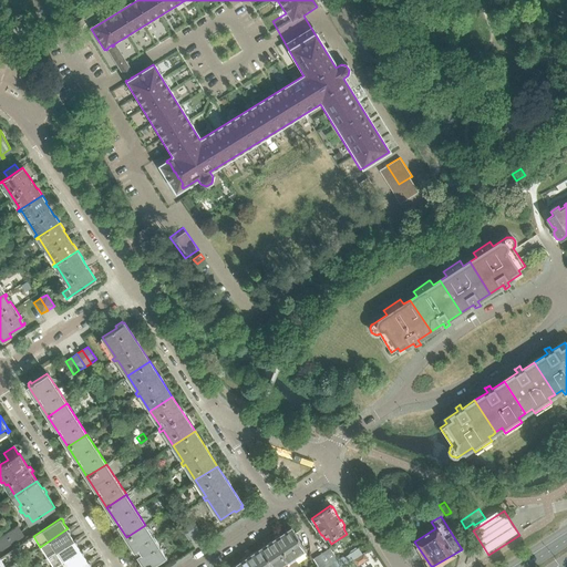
[(200,532),(193,519),(186,524),(194,536),(200,532)]
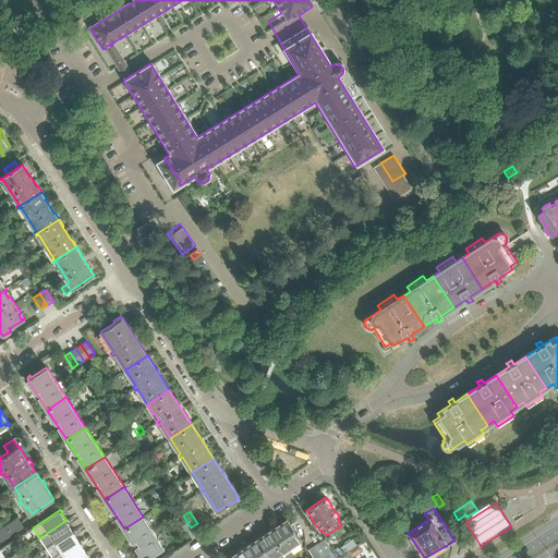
[(191,528),(183,516),(178,519),(185,531),(191,528)]
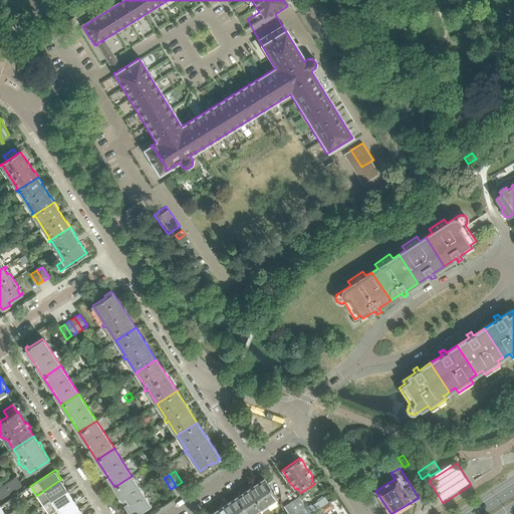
[(150,503),(142,490),(132,476),(114,487),(124,503),(132,513),(133,513),(136,513),(139,511),(150,503)]
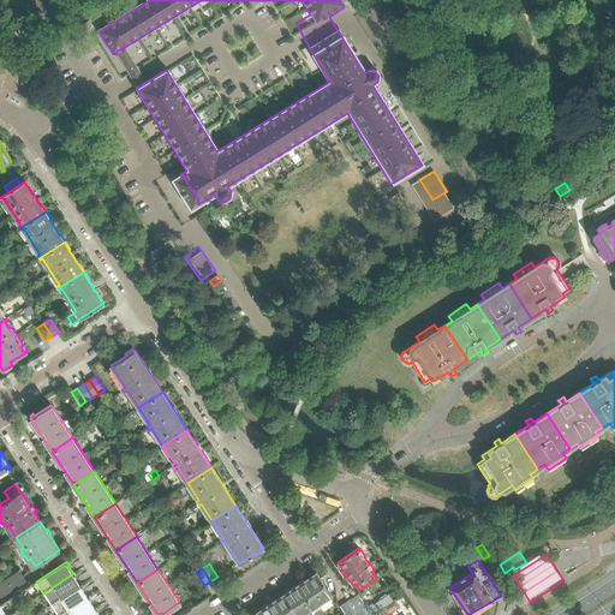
[(10,585),(23,577),(19,571),(6,579),(10,585)]
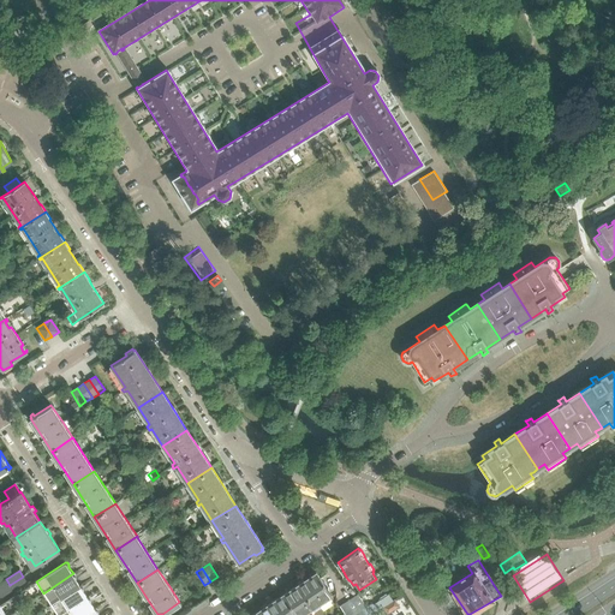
[(51,604),(81,585),(76,578),(76,575),(75,574),(73,573),(43,593),(51,604)]
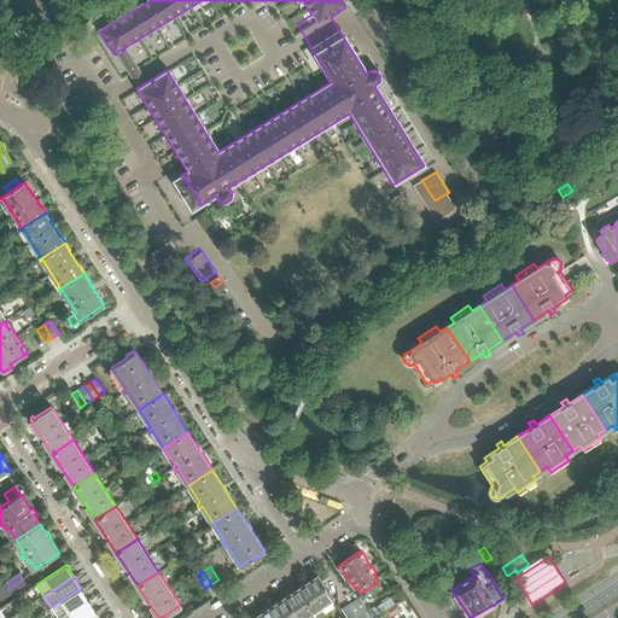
[(333,596),(328,590),(328,592),(318,576),(305,583),(304,582),(299,586),(301,587),(284,598),(297,617),(303,617),(312,613),(313,616),(322,610),(321,607),(330,601),(331,604),(333,602),(332,600),(333,599),(332,598),(333,596)]
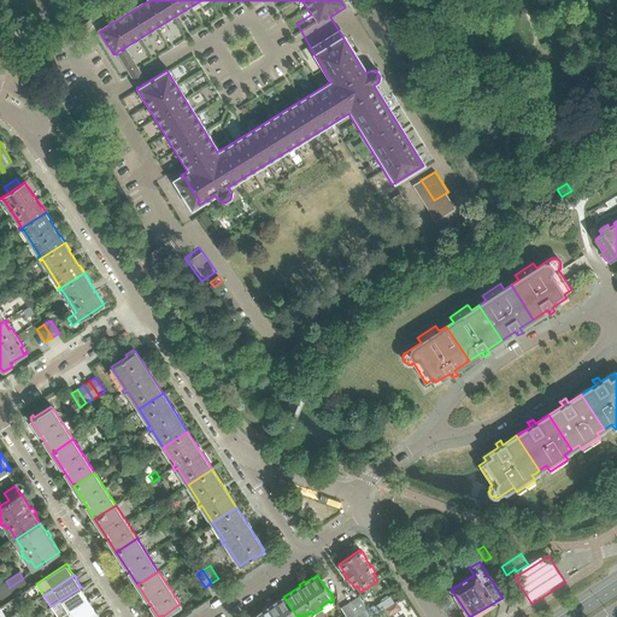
[(13,593),(27,585),(23,579),(10,587),(13,593)]
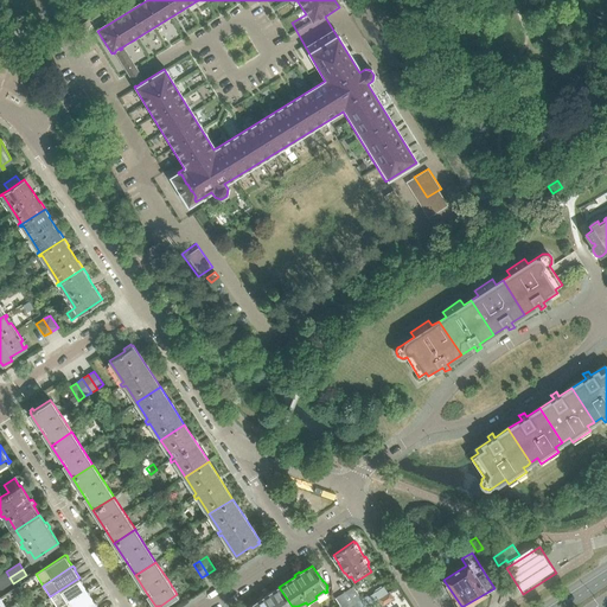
[(0,589),(1,590),(13,583),(10,577),(0,583),(0,589)]
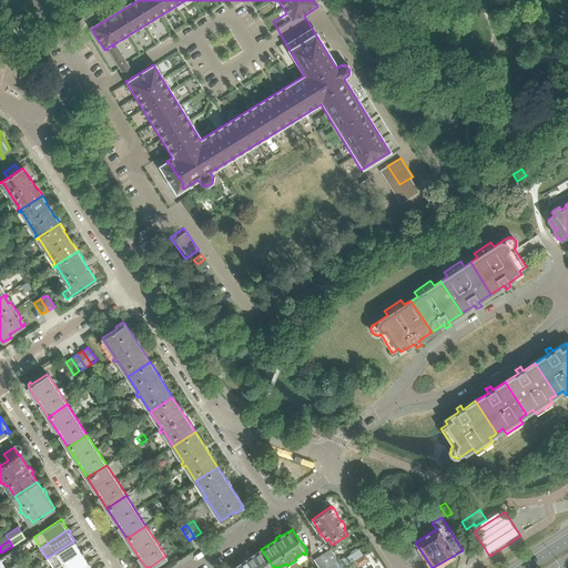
[(53,567),(54,567),(81,551),(77,545),(78,544),(77,543),(75,540),(74,540),(47,558),(53,567)]
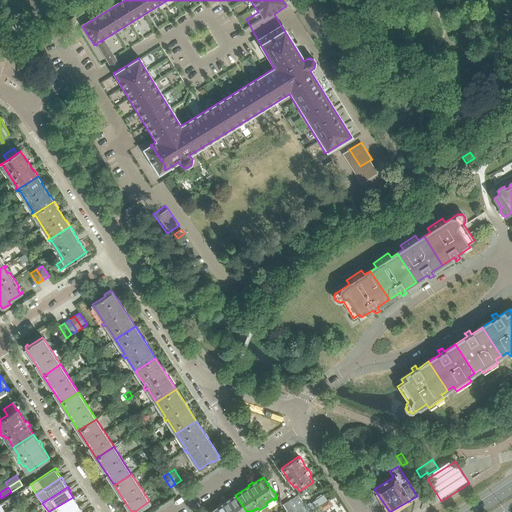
[(246,511),(235,495),(222,504),(221,502),(221,503),(217,505),(218,507),(209,511),(246,511)]
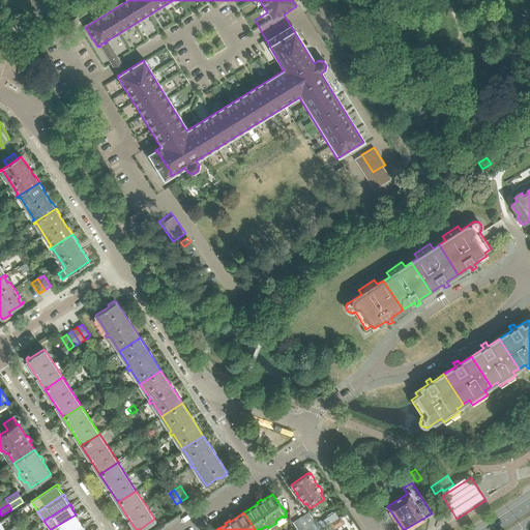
[(315,522),(308,512),(303,516),(310,526),(312,525),(315,523),(315,522)]
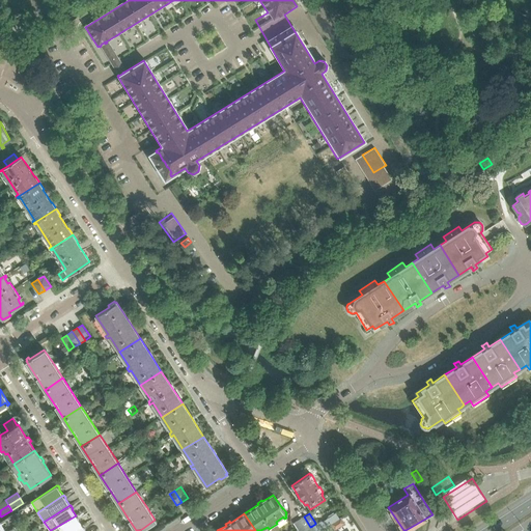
[(331,524),(339,519),(335,513),(324,521),(327,525),(328,526),(331,524)]
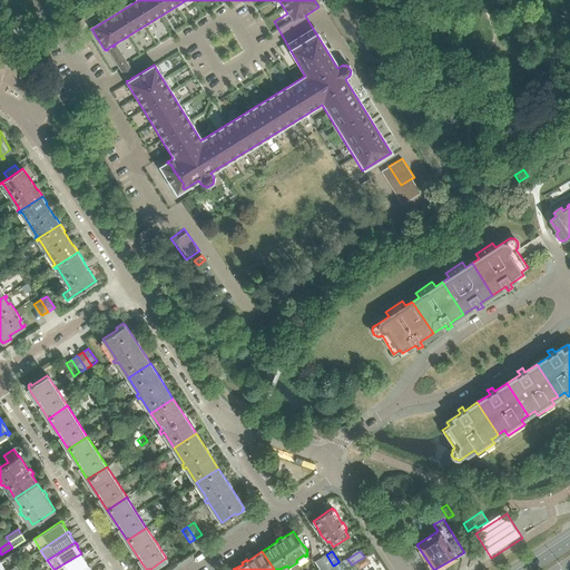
[(78,569),(88,563),(85,558),(85,557),(84,554),(82,553),(81,553),(55,569),(78,569)]
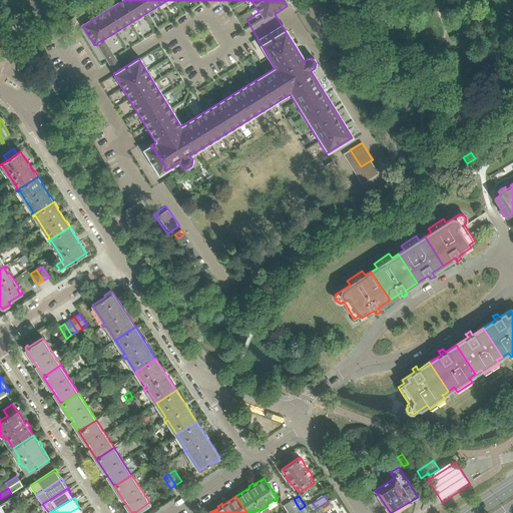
[(300,509),(294,499),(289,502),(295,512),(297,512),(298,511),(300,509)]
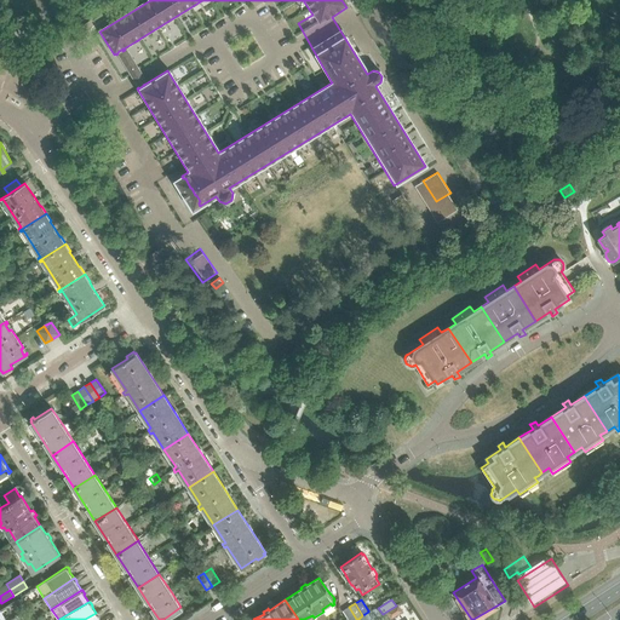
[(396,606),(386,612),(390,619),(402,612),(397,604),(396,606)]
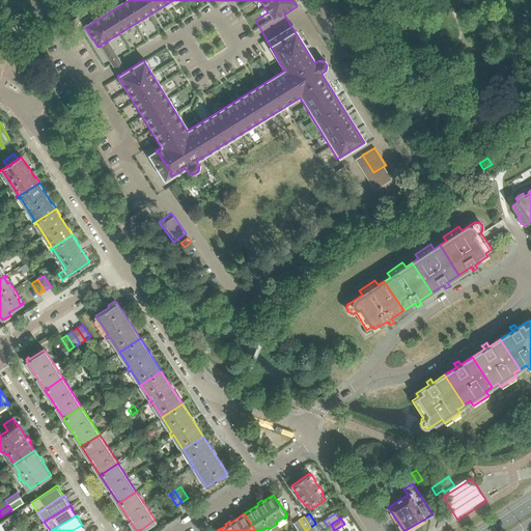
[(304,530),(305,530),(299,520),(294,524),(298,530),(304,530)]
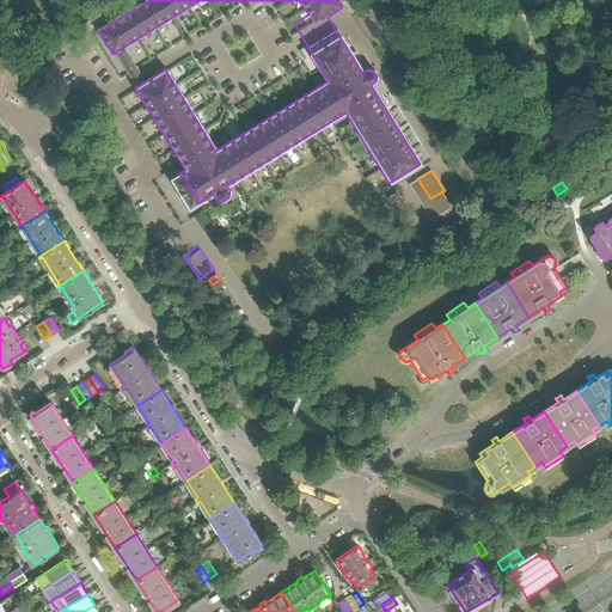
[(373,600),(363,603),(363,604),(368,610),(368,611),(377,605),(373,600)]
